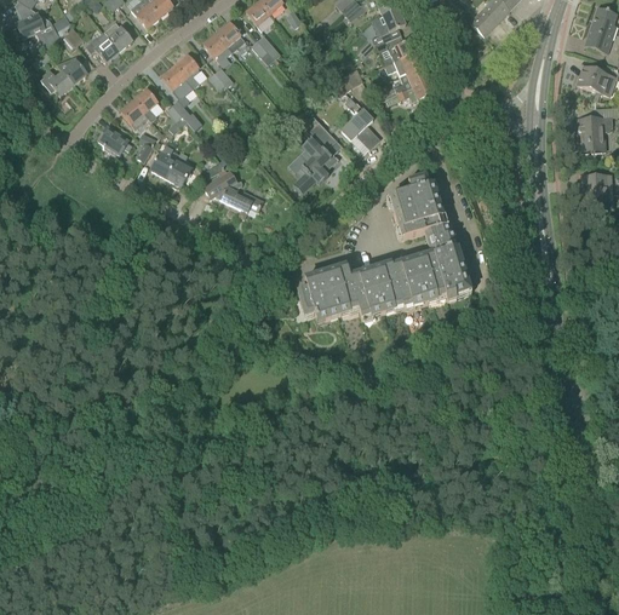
[(18,0),(16,5),(17,10),(23,19),(16,23),(18,27),(17,28),(17,29),(18,33),(19,34),(21,34),(23,38),(45,28),(45,27),(49,19),(32,9),(18,0)]
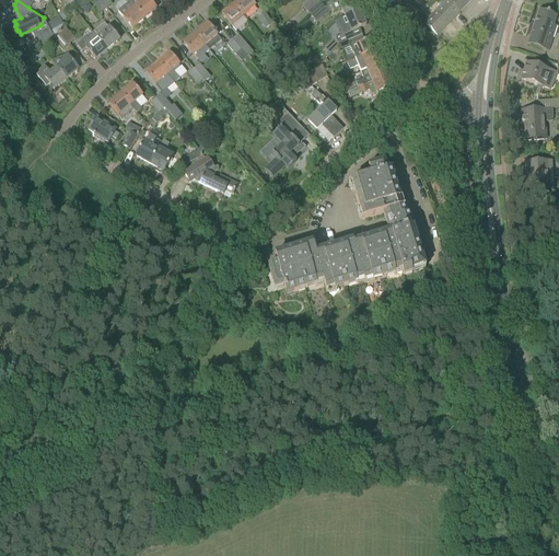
[(94,0),(102,9),(107,4),(104,0),(94,0)]
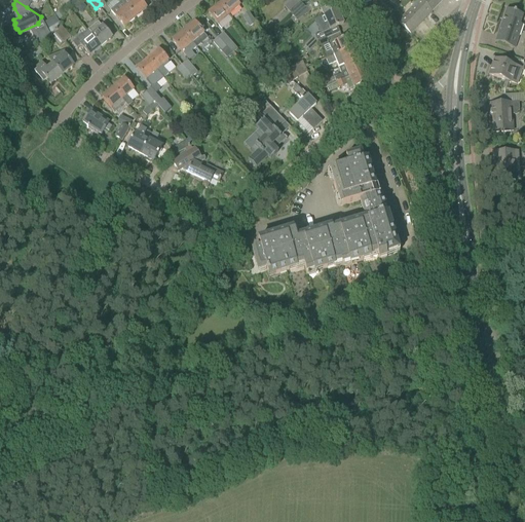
[(136,14),(124,0),(120,0),(111,7),(125,24),(136,14)]
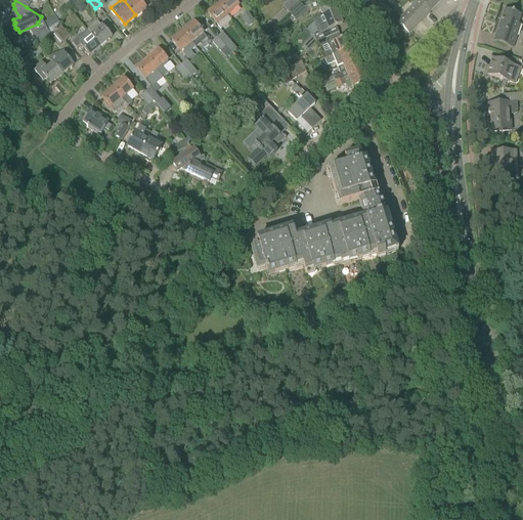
[(124,0),(135,14),(146,5),(142,0),(124,0)]
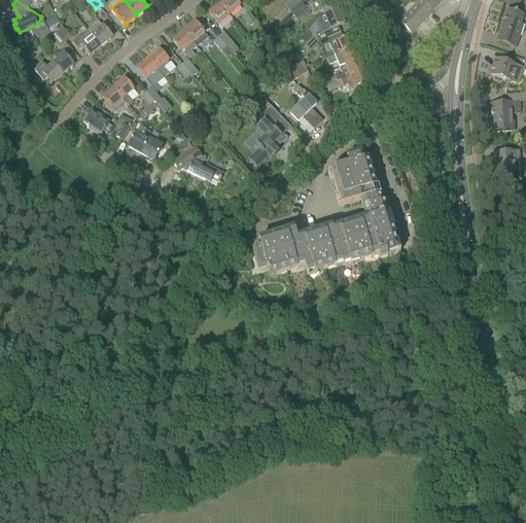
[(221,0),(220,1),(230,12),(241,3),(239,0),(221,0)]
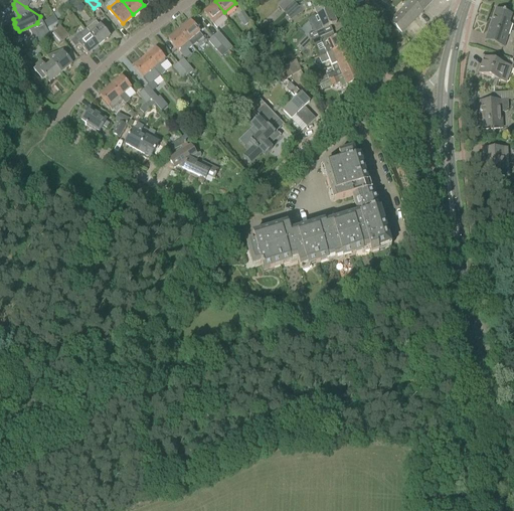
[(284,8),(294,0),(283,0),(280,3),(284,8)]
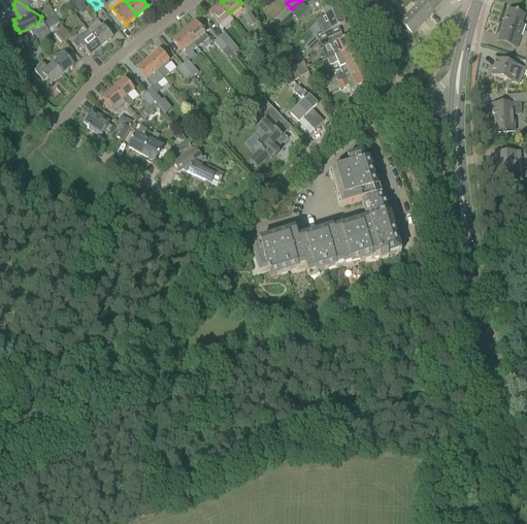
[(301,0),(291,8),(294,11),(296,13),(306,4),(303,0),(301,0)]
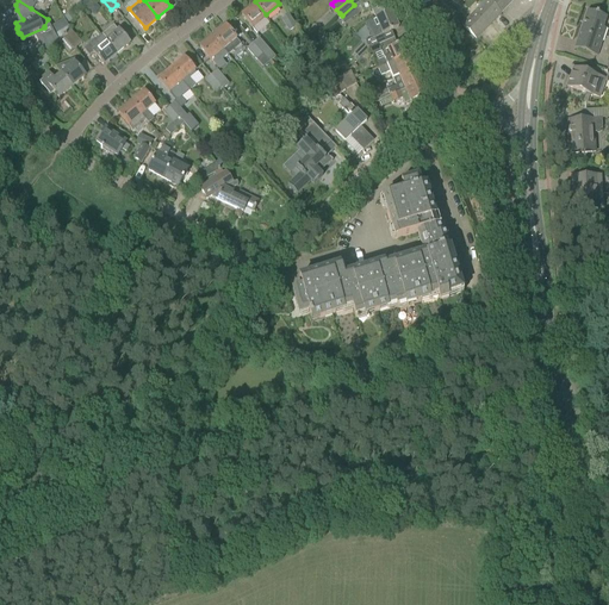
[(364,0),(361,1),(364,8),(372,5),(376,14),(392,7),(389,0),(364,0)]
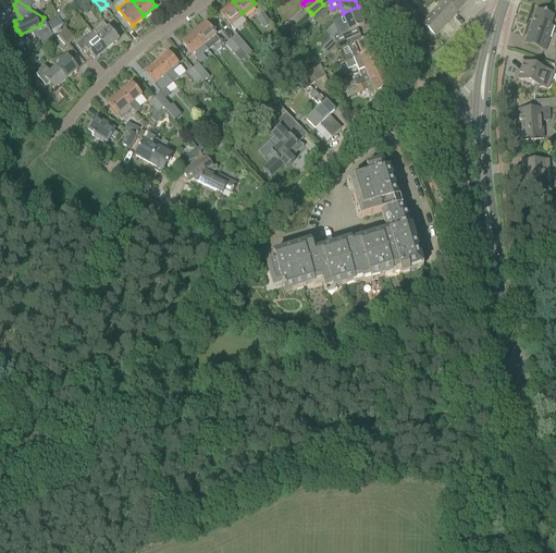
[(428,14),(419,7),(415,11),(435,32),(458,8),(457,7),(449,0),(442,0),(428,14)]
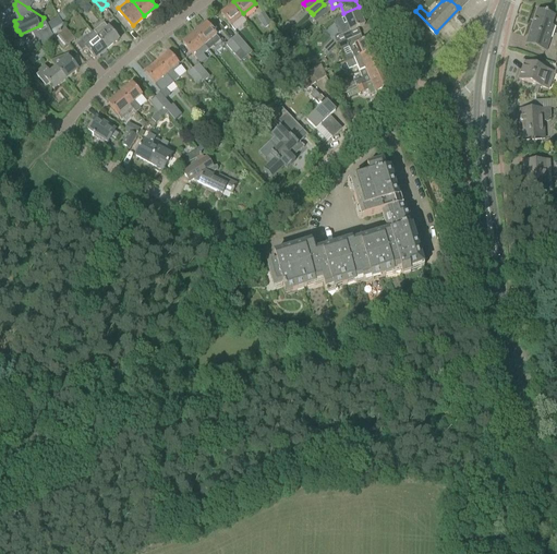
[(231,23),(243,13),(233,1),(229,4),(228,3),(221,9),(222,10),(221,11),(231,23)]
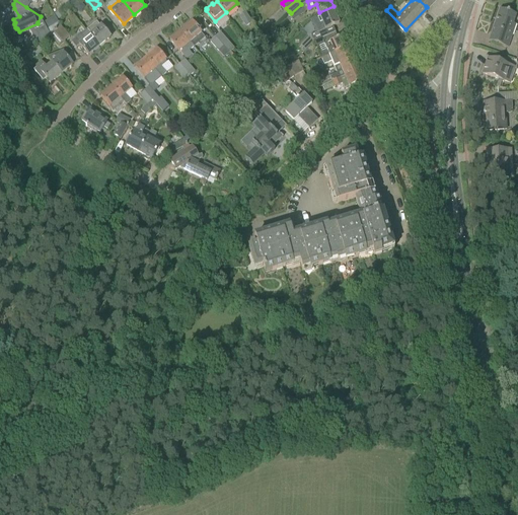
[(516,10),(510,8),(501,5),(490,38),(508,44),(514,28),(511,27),(516,10)]
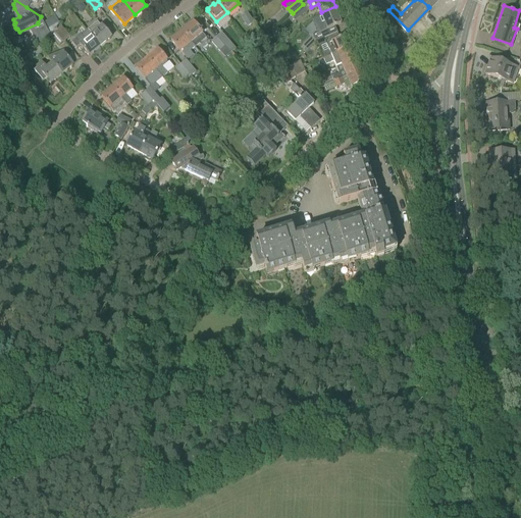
[(61,6),(55,10),(59,15),(65,11),(64,10),(61,6)]
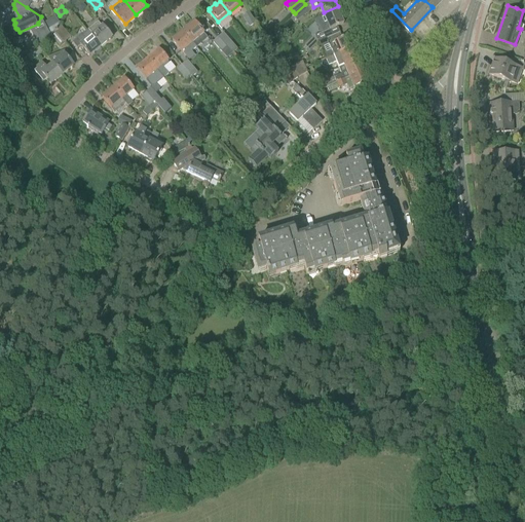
[(314,32),(305,42),(306,43),(310,47),(319,38),(327,35),(331,33),(333,32),(331,27),(335,25),(344,21),(338,6),(324,12),(317,15),(315,16),(321,29),(314,32)]
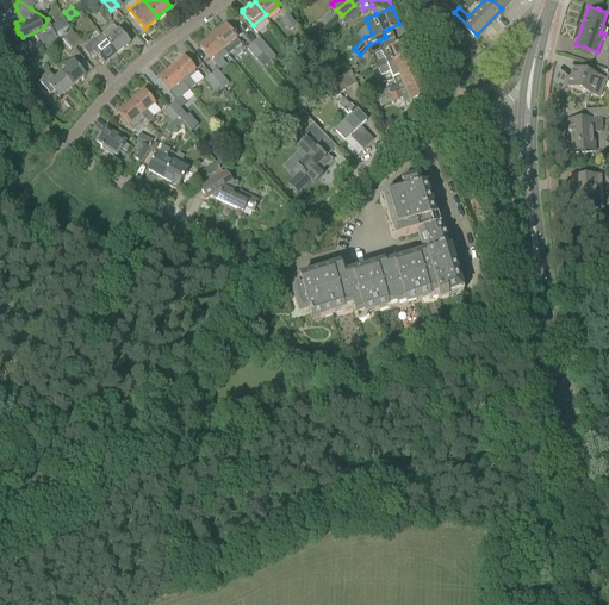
[(290,26),(297,23),(290,11),(283,16),(290,26)]
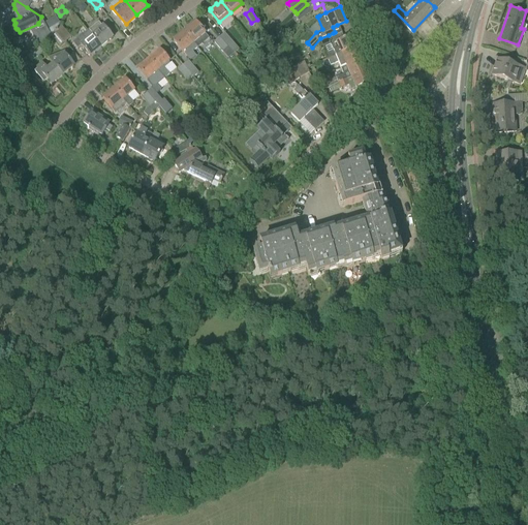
[(56,22),(49,26),(52,31),(53,30),(57,27),(62,23),(58,17),(54,19),(56,22)]
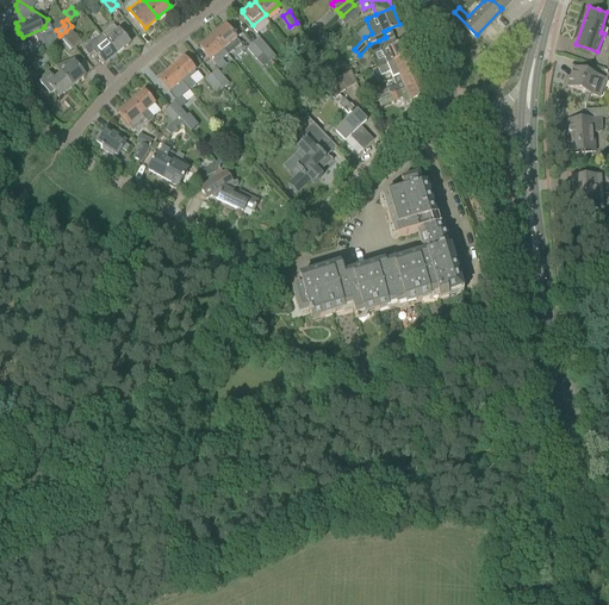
[(115,20),(109,25),(101,31),(117,50),(130,39),(119,26),(115,20)]
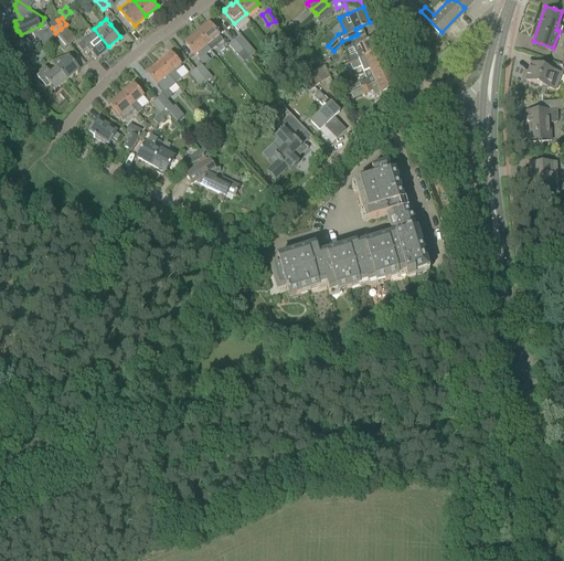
[(210,20),(198,30),(212,46),(223,36),(210,20)]
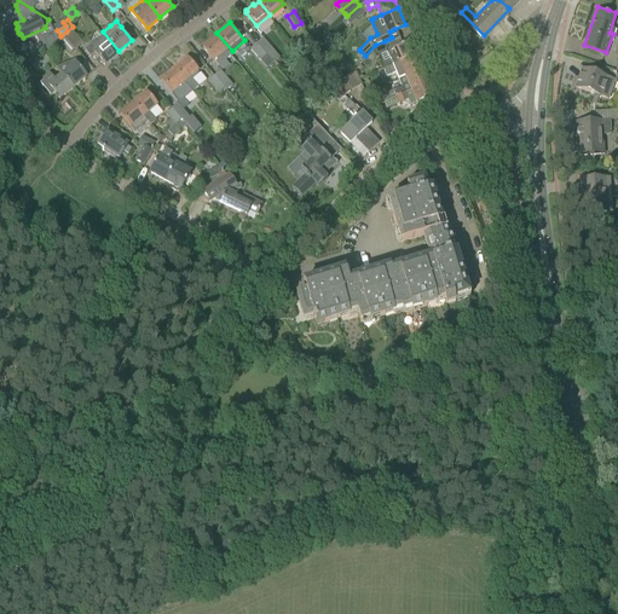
[(84,40),(73,27),(67,32),(78,45),(84,40)]
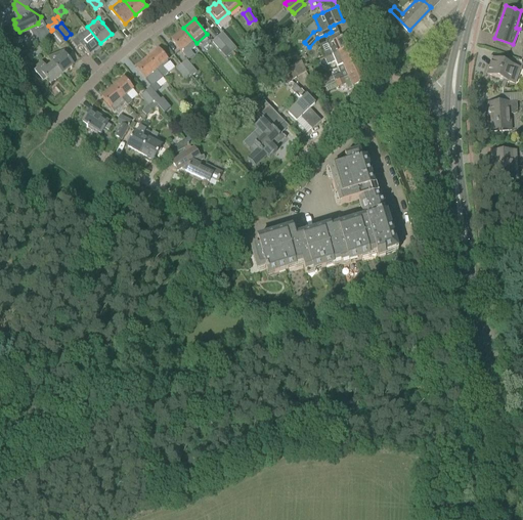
[(47,24),(39,32),(42,39),(43,38),(51,31),(48,26),(47,24)]
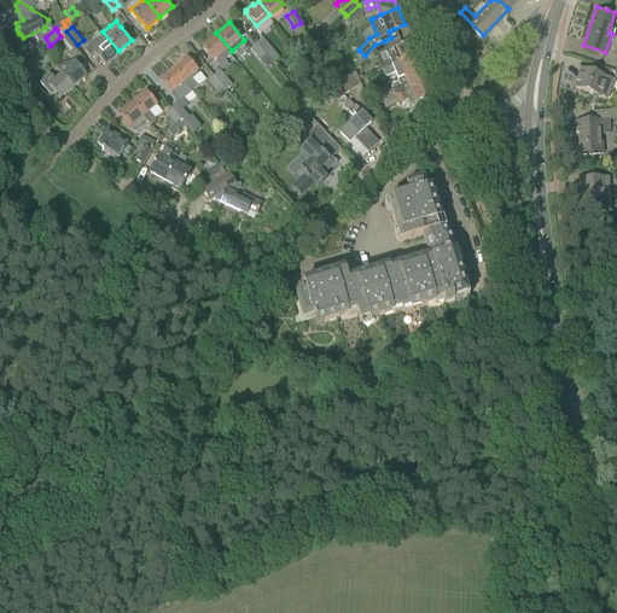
[(67,31),(62,35),(60,36),(71,50),(77,45),(67,31)]
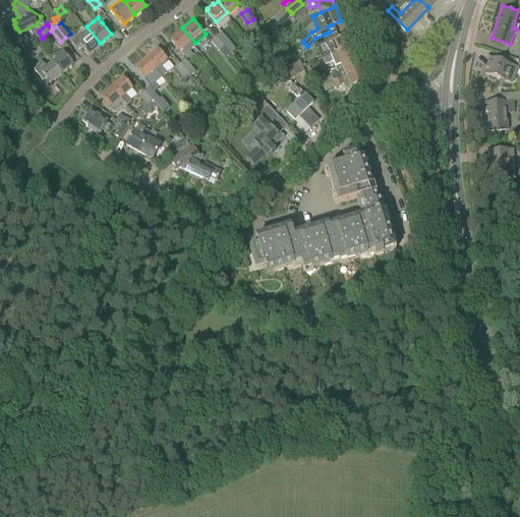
[(87,26),(80,32),(75,36),(80,41),(79,41),(90,52),(100,43),(87,26)]
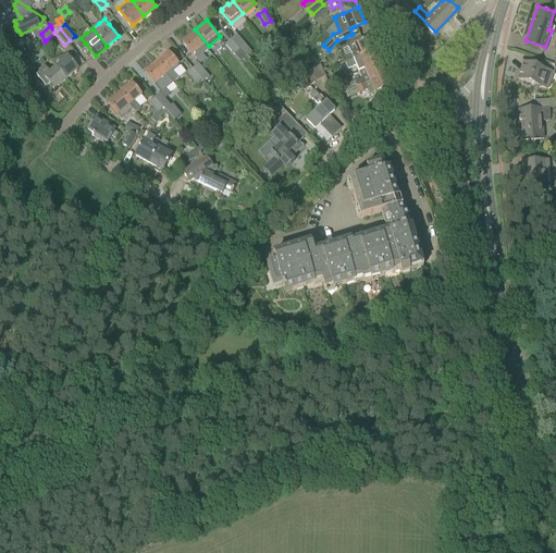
[(195,29),(183,39),(197,56),(209,46),(195,29)]
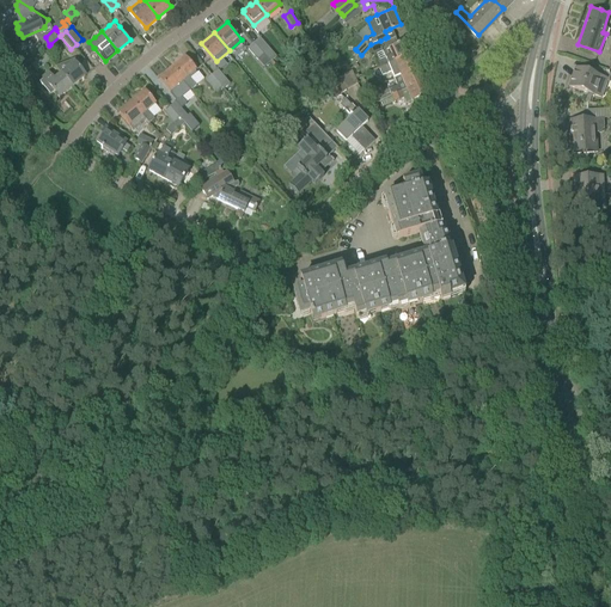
[(392,53),(378,59),(380,65),(413,51),(407,38),(399,41),(396,34),(388,37),(385,38),(380,41),(384,48),(390,46),(392,53)]
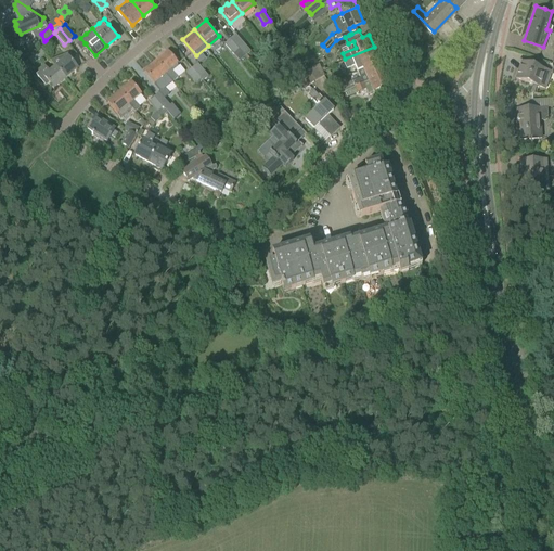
[(236,31),(231,36),(239,46),(245,53),(252,48),(236,31)]
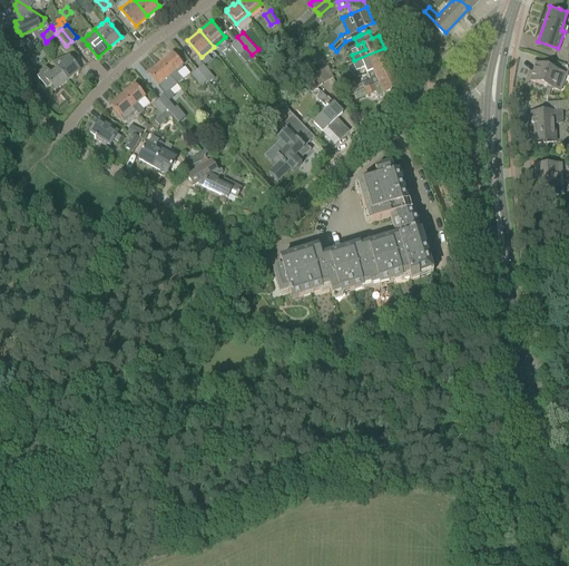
[(237,37),(232,41),(239,51),(245,47),(237,37)]
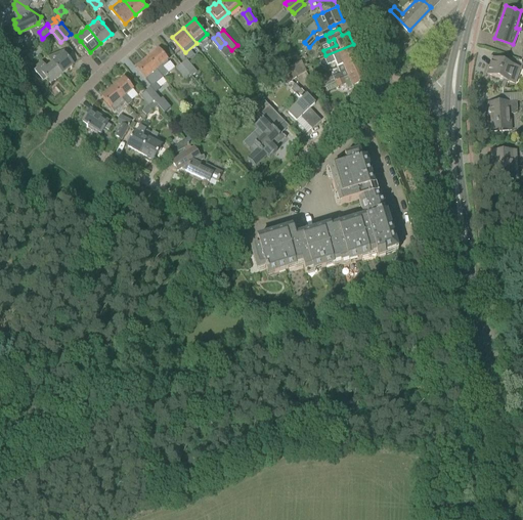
[(39,43),(36,45),(28,52),(32,57),(43,48),(39,43)]
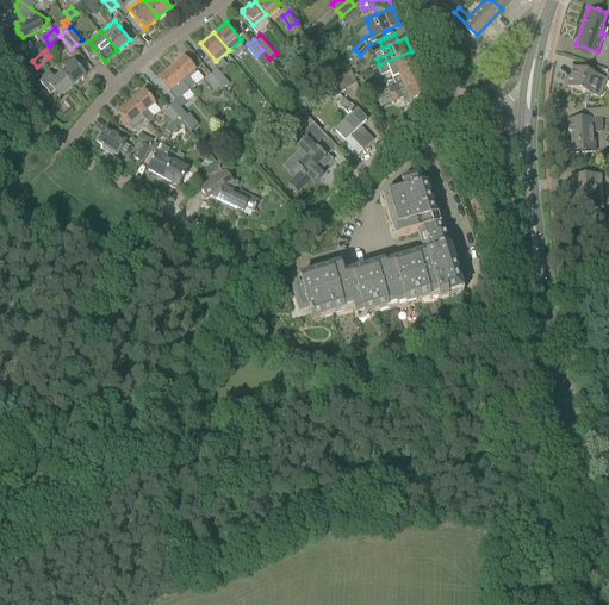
[(417,64),(411,51),(379,64),(383,70),(391,67),(395,74),(417,64)]
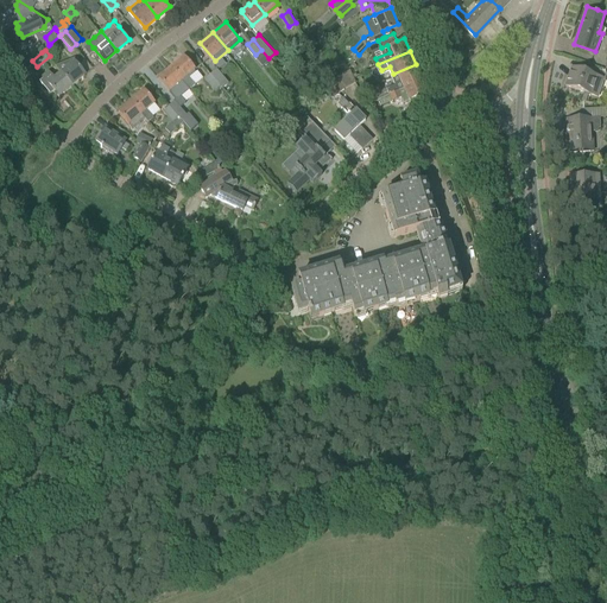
[(177,59),(171,64),(185,82),(190,87),(196,81),(190,75),(196,69),(195,68),(195,67),(191,63),(184,54),(183,55),(182,54),(176,58),(177,59)]
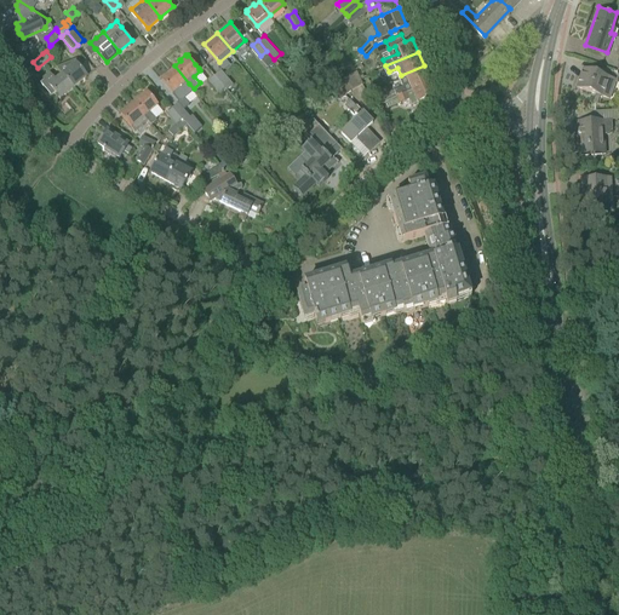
[(76,59),(72,63),(68,59),(58,64),(57,63),(63,70),(74,84),(87,73),(76,59)]
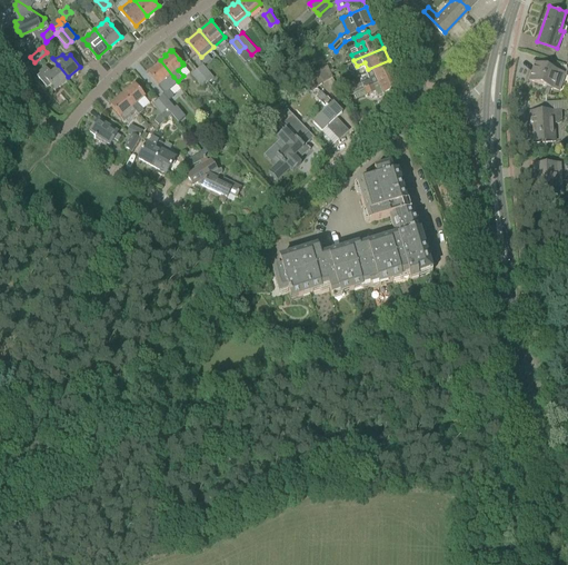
[(150,69),(149,70),(156,79),(166,90),(178,81),(173,77),(160,60),(156,65),(155,63),(149,68),(150,69)]
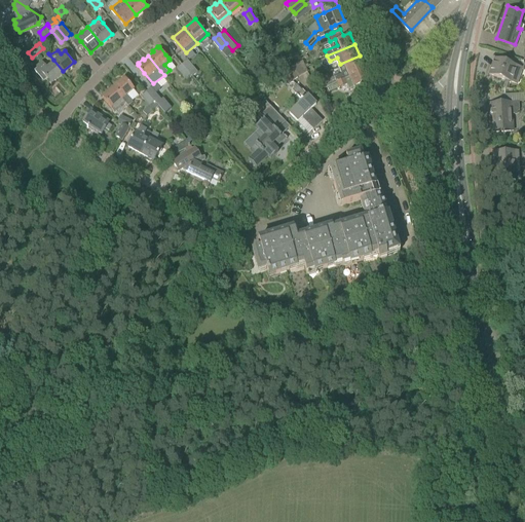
[(342,70),(329,75),(330,78),(331,81),(337,79),(344,75),(349,73),(365,67),(360,56),(340,64),(342,70)]
